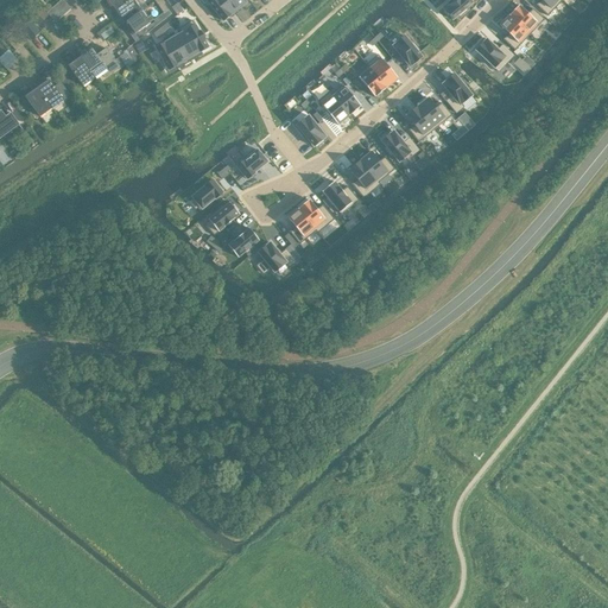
[(107,0),(116,11),(131,0),(107,0)]
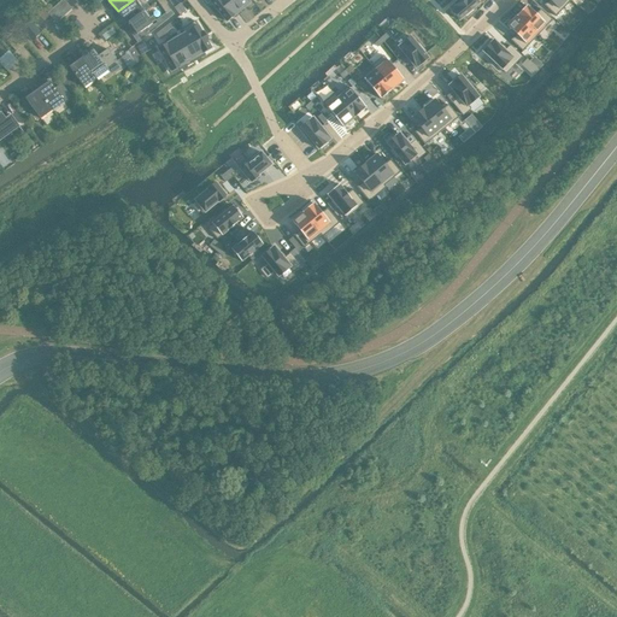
[(133,0),(118,11),(127,23),(144,11),(135,0),(133,0)]
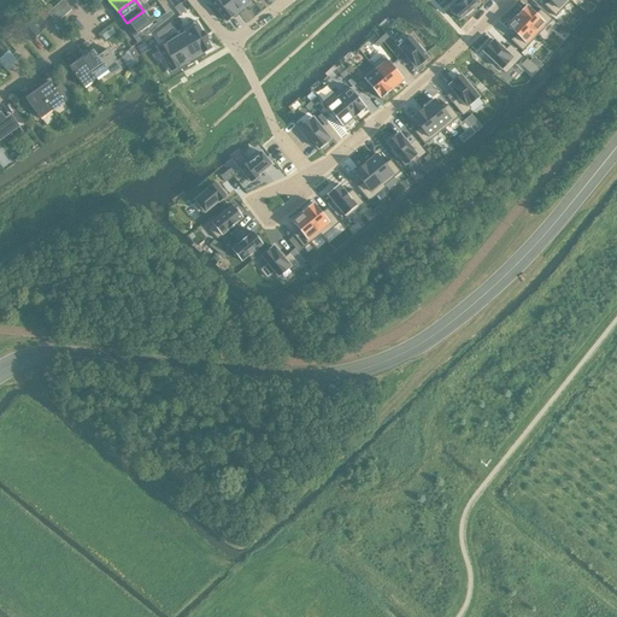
[(163,0),(156,0),(166,15),(171,11),(163,0)]
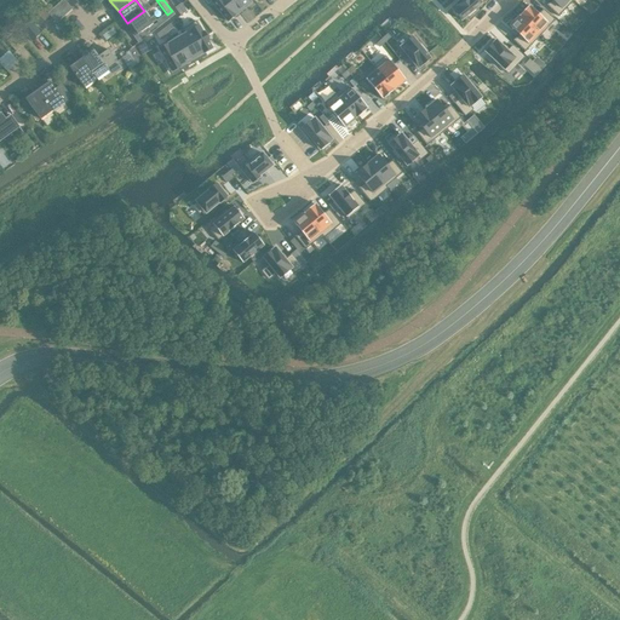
[(205,0),(210,6),(213,4),(228,22),(239,12),(229,0),(205,0)]
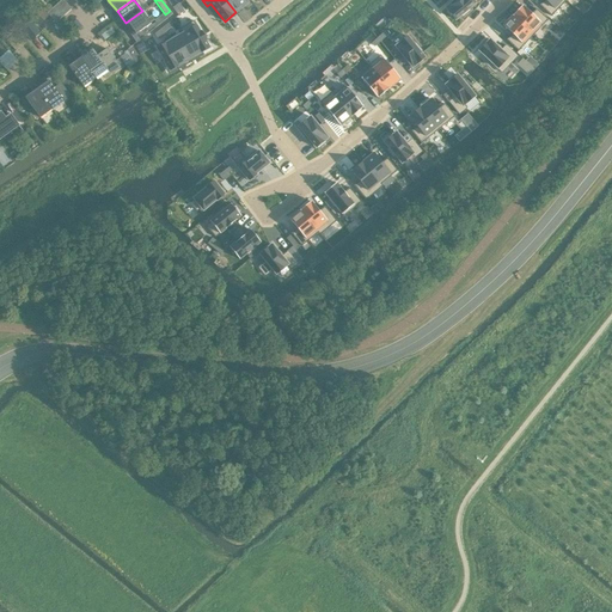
[(245,0),(226,0),(236,12),(248,2),(245,0)]
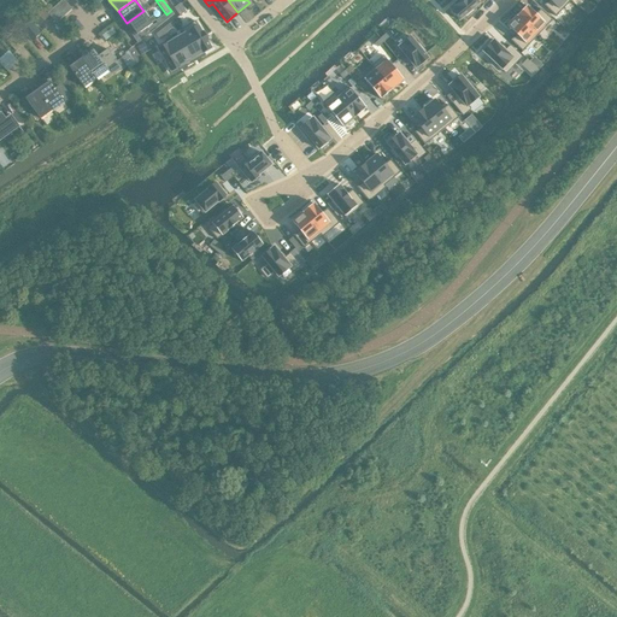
[(458,0),(448,9),(459,21),(464,16),(466,17),(474,11),(472,10),(483,0),(458,0)]
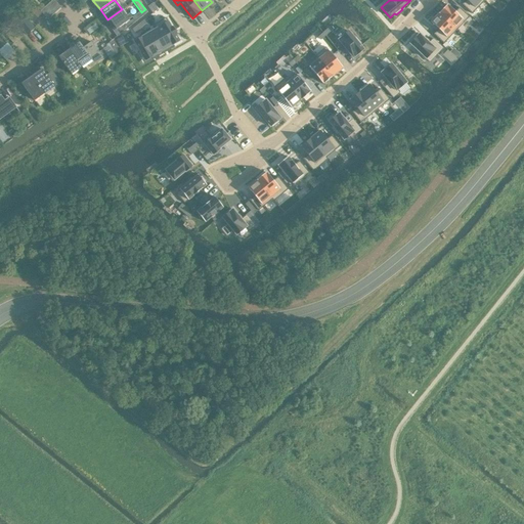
[(483,0),(466,0),(462,4),(472,14),(484,0),(483,0)]
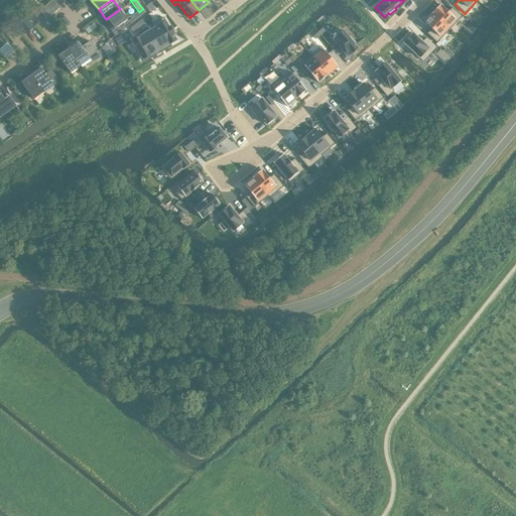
[(150,3),(145,6),(150,13),(155,9),(150,3)]
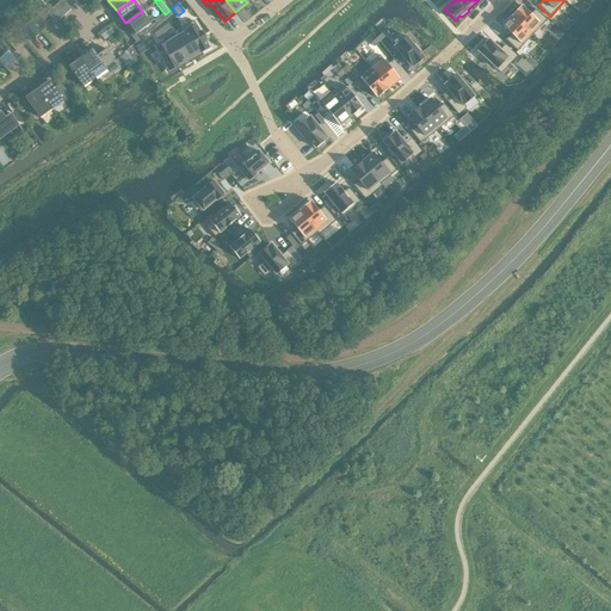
[(522,5),(512,16),(532,36),(547,19),(536,8),(530,14),(522,5)]
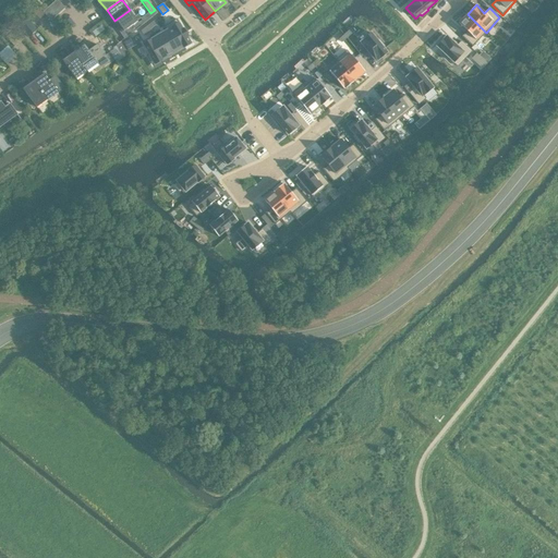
[(51,5),(44,12),(51,21),(58,13),(51,5)]
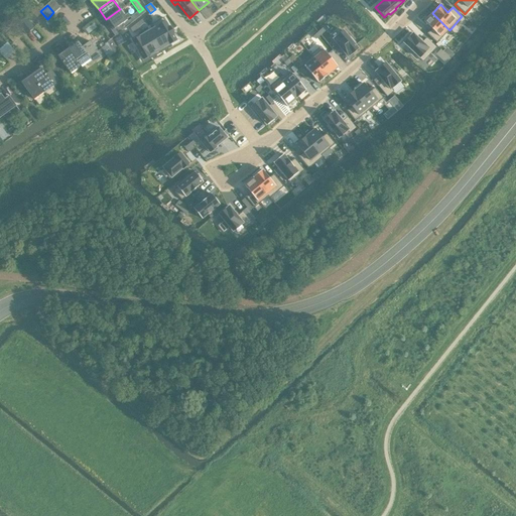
[(32,21),(37,17),(41,14),(33,6),(25,13),(32,21)]
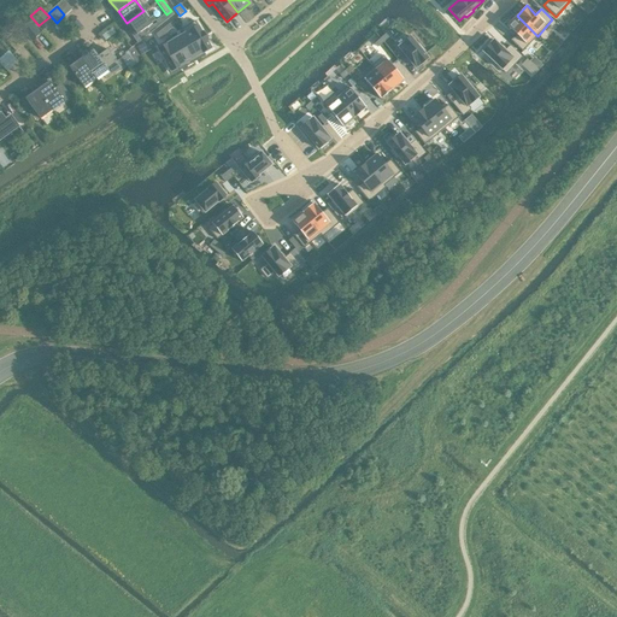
[(144,11),(127,23),(135,36),(152,24),(152,23),(156,21),(152,16),(148,18),(144,11)]
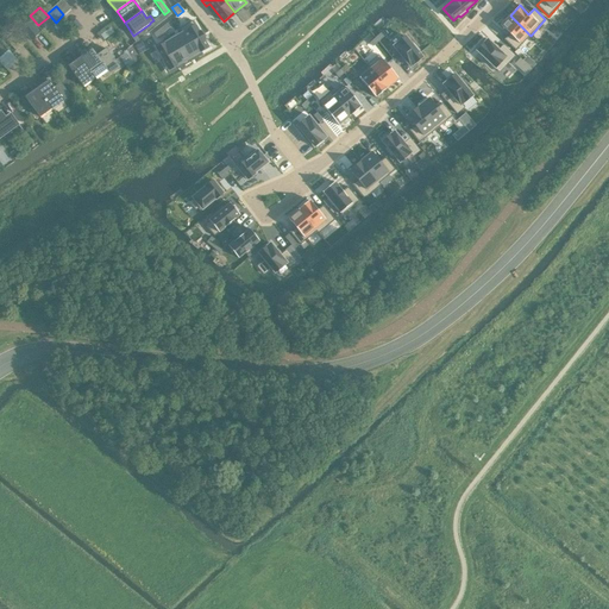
[(510,16),(500,26),(509,35),(504,39),(516,51),(531,36),(510,16)]
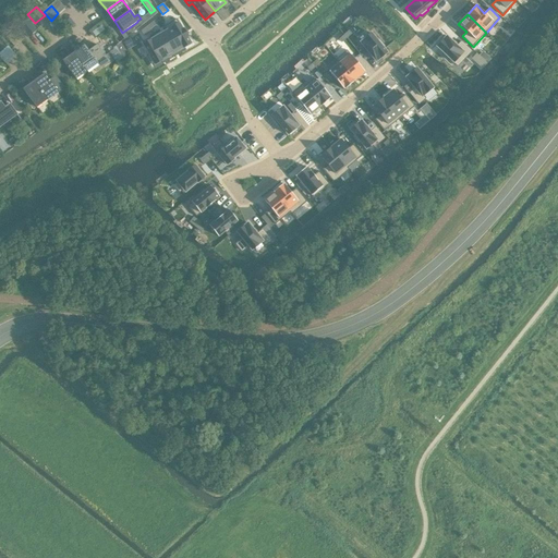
[(28,37),(37,29),(27,19),(22,24),(26,29),(24,31),(28,37)]
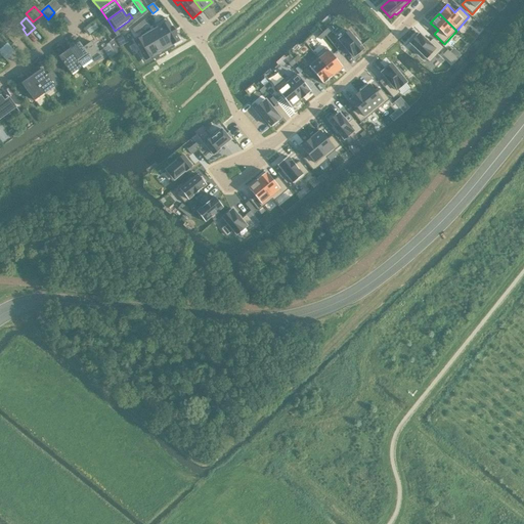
[(166,17),(154,25),(156,29),(157,29),(168,47),(179,41),(176,35),(177,35),(172,28),(171,28),(166,17)]
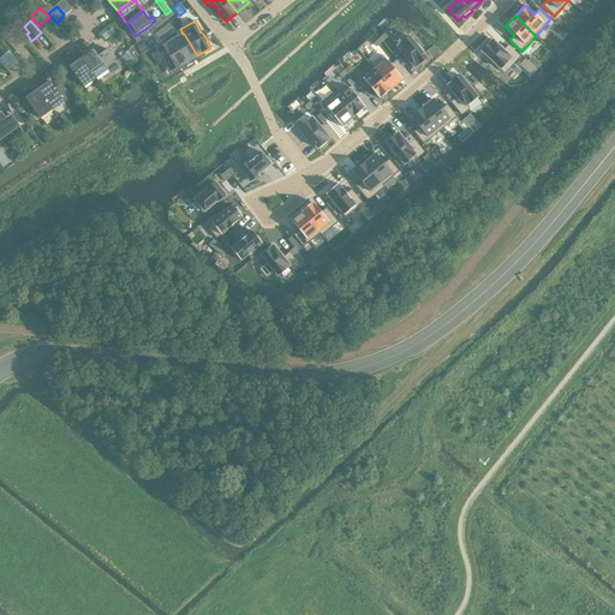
[(163,28),(155,34),(160,40),(167,34),(166,33),(163,28)]
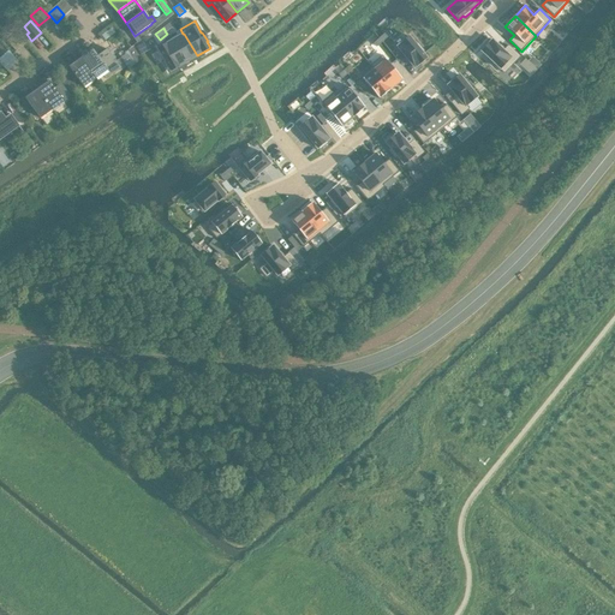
[(16,51),(17,51),(25,42),(17,33),(7,42),(16,51)]
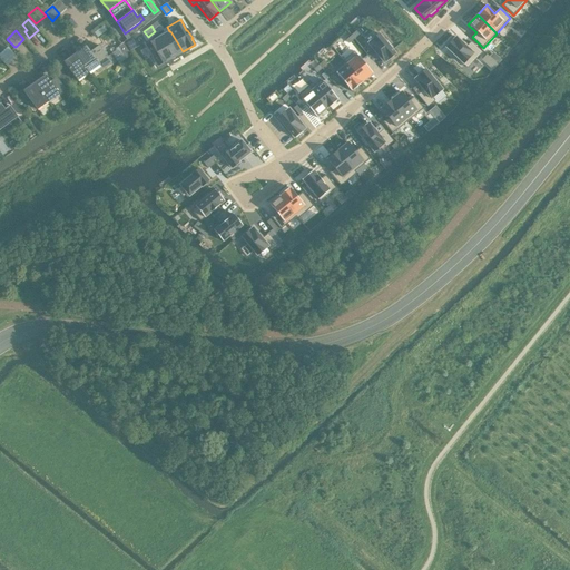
[(159,38),(158,38),(170,59),(183,51),(170,31),(169,31),(159,38)]
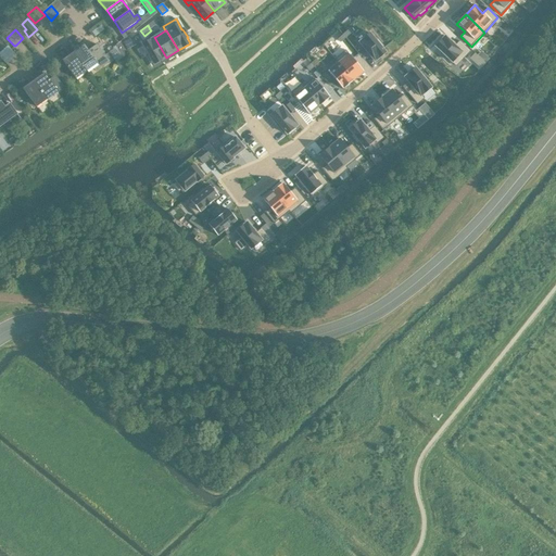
[(370,33),(358,42),(375,62),(386,52),(381,47),(382,46),(377,39),(376,40),(370,33)]
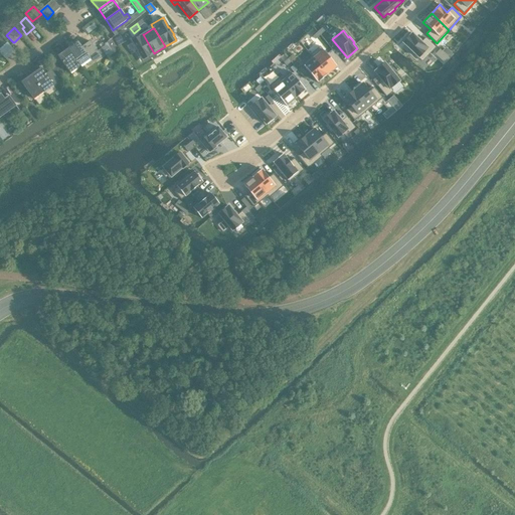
[(143,32),(131,39),(138,50),(136,51),(140,59),(142,58),(143,59),(154,53),(143,34),(144,34),(143,32)]
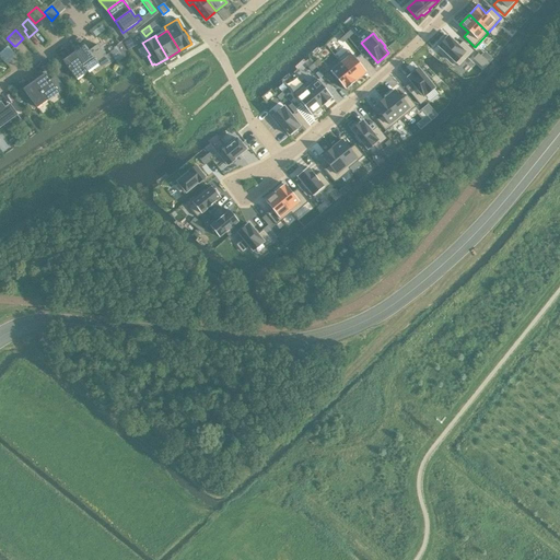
[(448,36),(439,47),(444,53),(443,54),(451,60),(452,59),(459,67),(473,51),(463,42),(458,46),(448,36)]
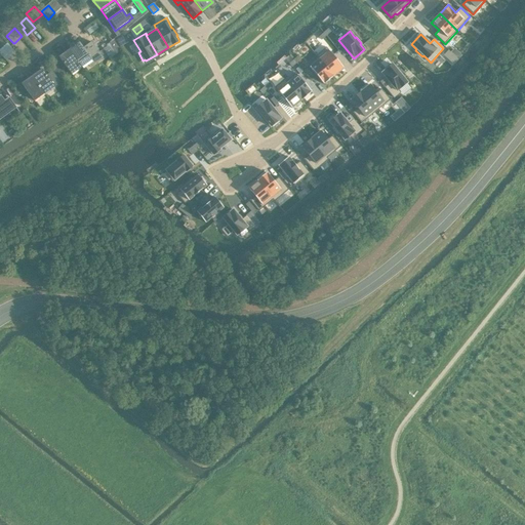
[(90,68),(104,58),(93,43),(92,43),(91,42),(83,47),(80,42),(70,49),(82,67),(87,63),(90,68)]
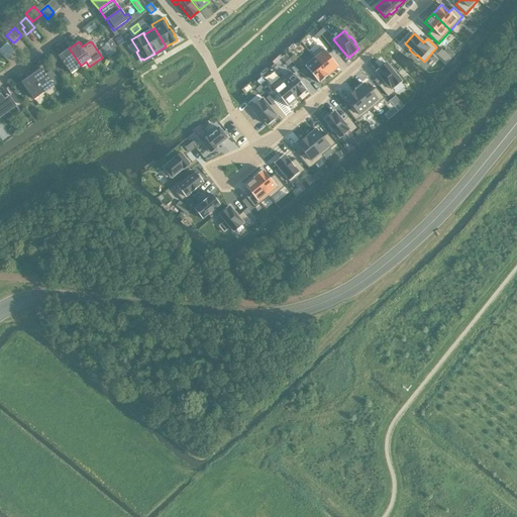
[(116,50),(111,43),(106,46),(111,54),(116,50)]
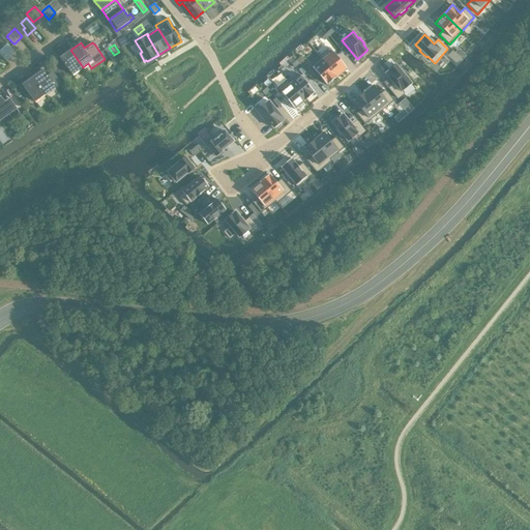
[(329,48),(319,56),(321,58),(336,77),(347,68),(329,48)]
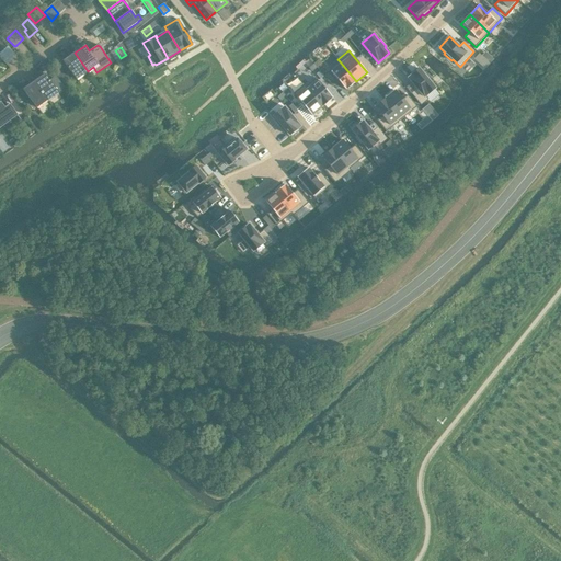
[(88,71),(75,53),(63,61),(76,79),(88,71)]
